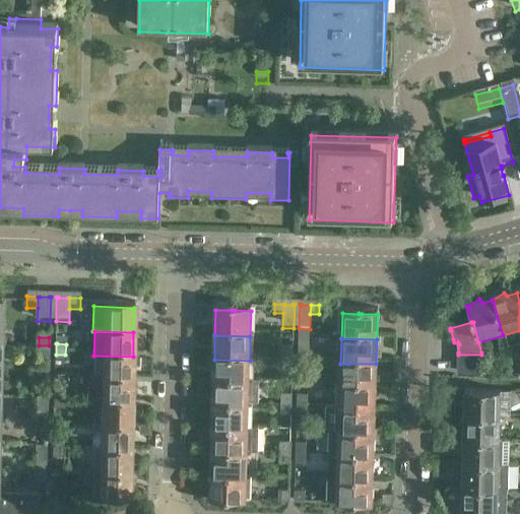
[(49,354),(49,345),(39,345),(38,354),(49,354)]
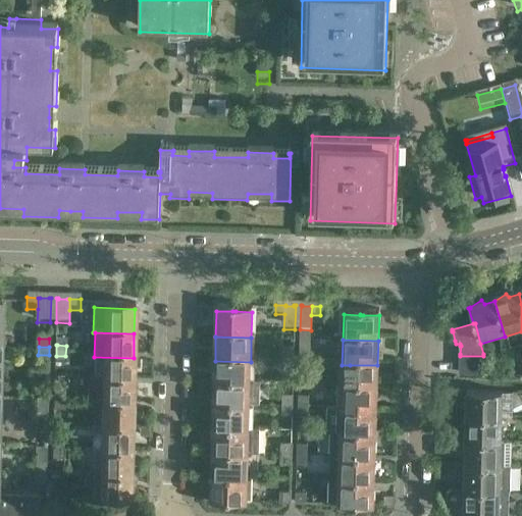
[(283,352),(283,363),(294,363),(294,352),(283,352)]
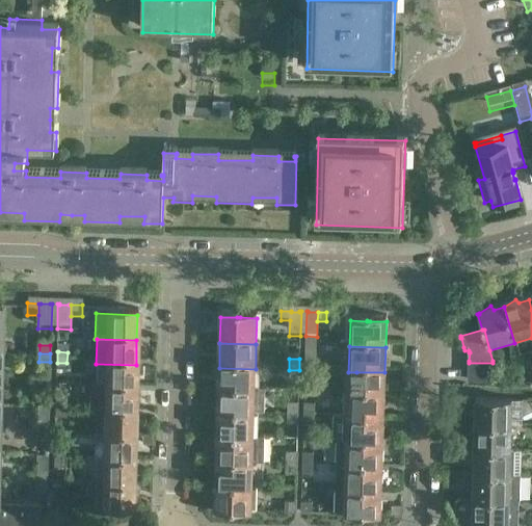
[(316,371),(316,359),(304,359),(304,370),(316,371)]
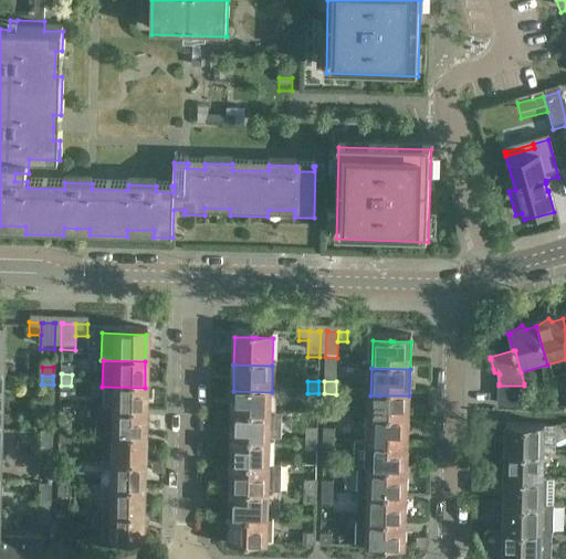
[(53,394),(53,385),(41,385),(41,394),(53,394)]
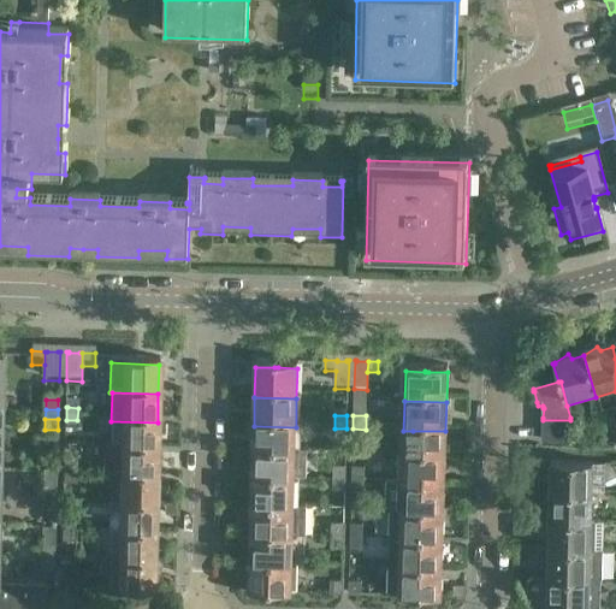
[(77,432),(77,420),(66,420),(65,432),(77,432)]
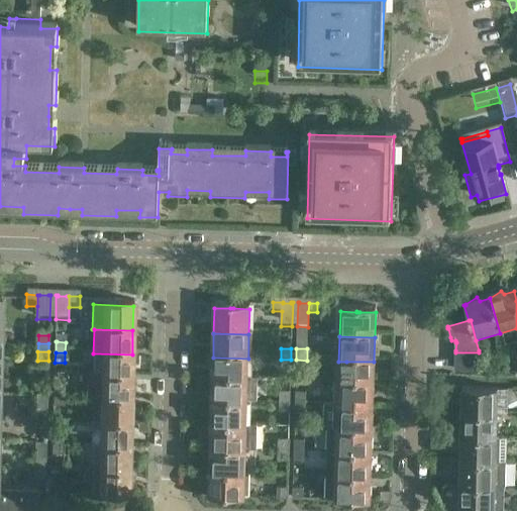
[(479,364),(479,352),(455,352),(455,353),(456,353),(456,362),(455,362),(455,364),(479,364)]
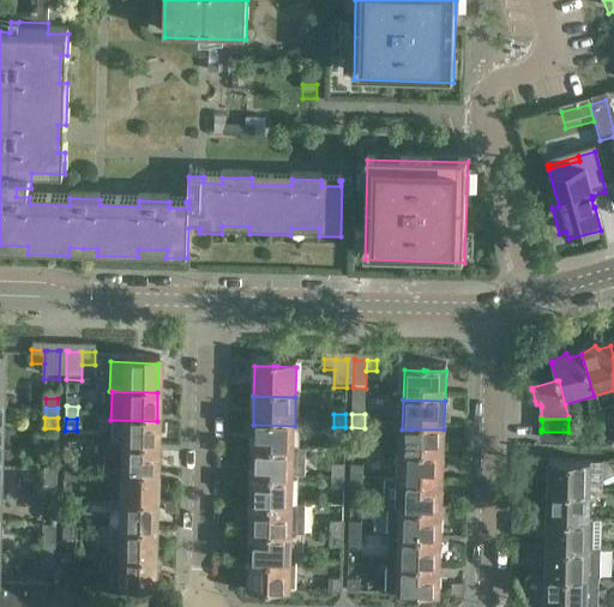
[(156,449),(157,421),(110,420),(110,448),(122,448),(156,449)]
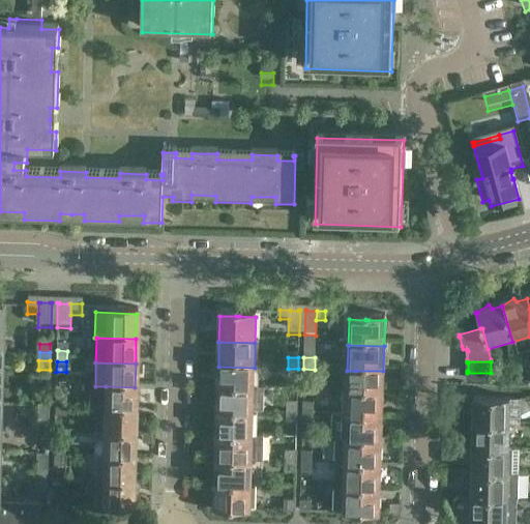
[(254,393),(255,368),(218,367),(217,391),(254,393)]
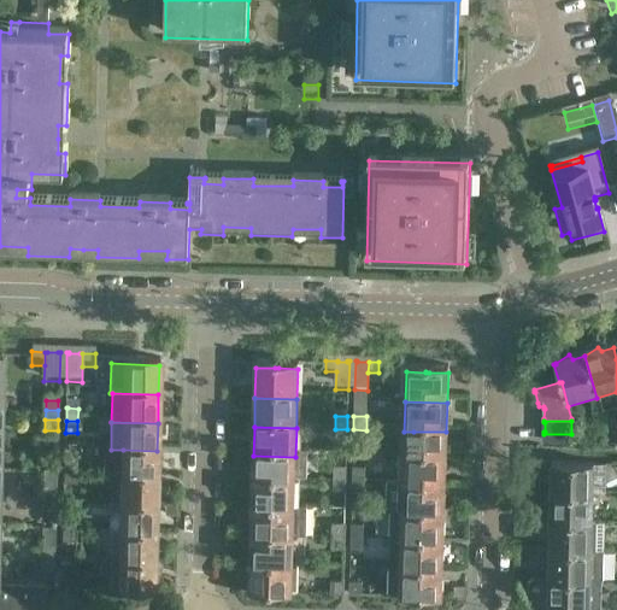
[(347,444),(347,429),(335,429),(335,444),(347,444)]
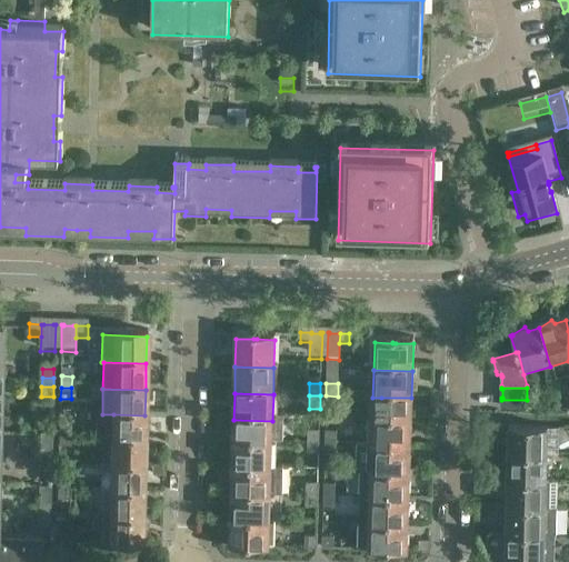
[(337,409),(338,397),(326,395),(326,409),(337,409)]
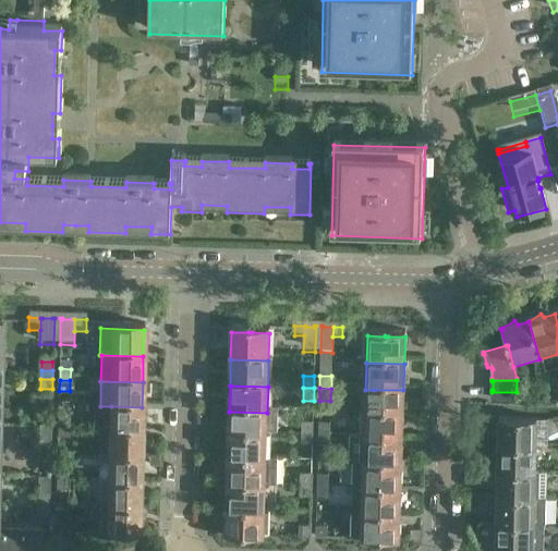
[(52,398),(52,389),(40,389),(40,398),(52,398)]
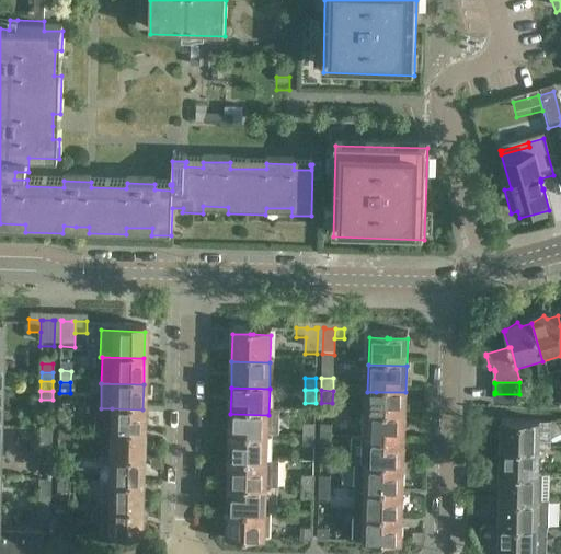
[(405,418),(405,392),(376,392),(367,392),(363,392),(362,418),(367,418),(388,418),(405,418)]
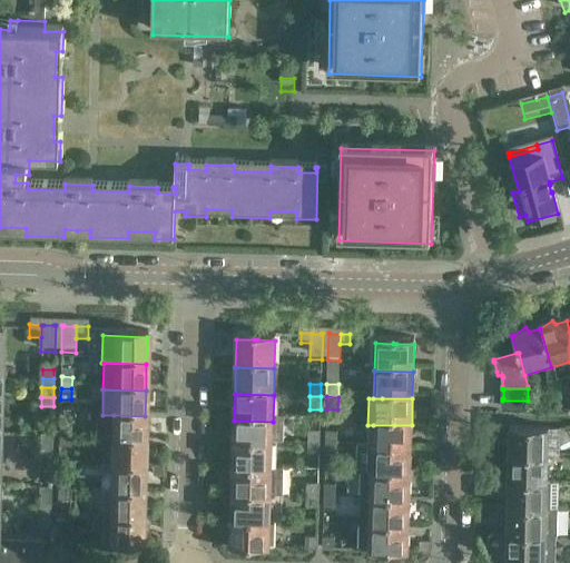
[(528,414),(528,401),(502,401),(502,411),(501,411),(501,413),(528,414)]
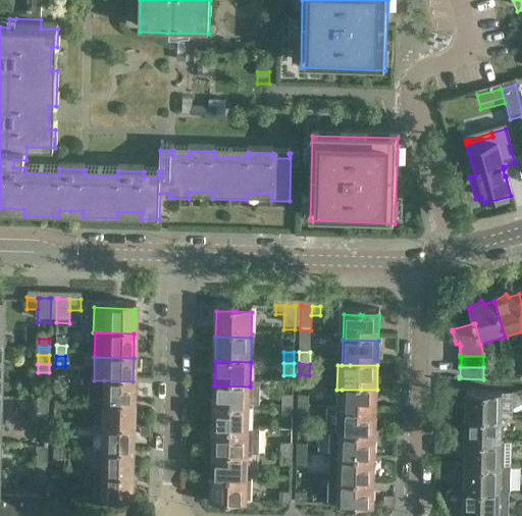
[(49,380),(49,372),(38,372),(38,380),(49,380)]
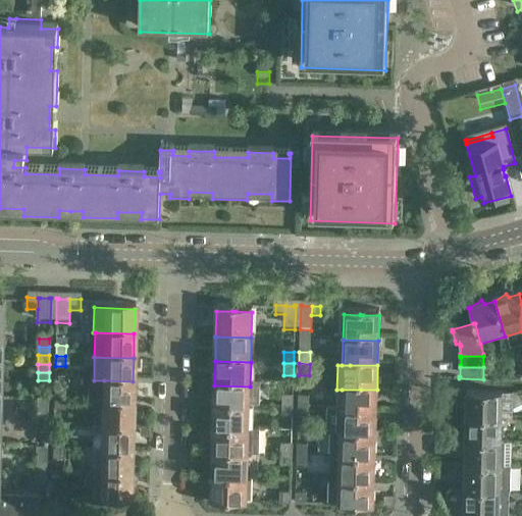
[(132,406),(133,381),(104,380),(103,405),(132,406)]
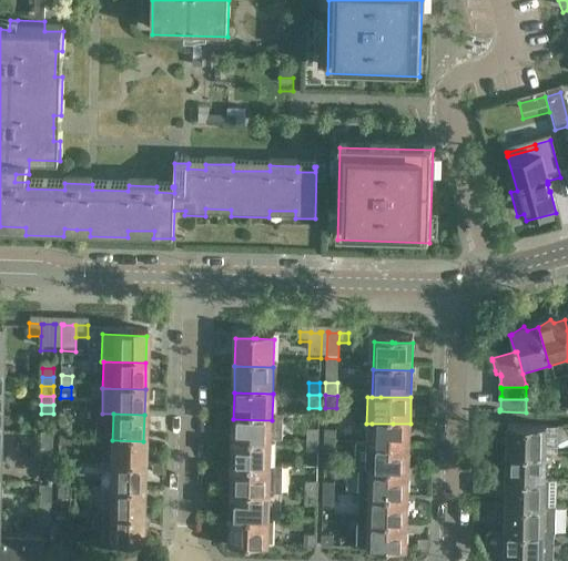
[(271,446),(272,420),(233,419),(232,445),(271,446)]
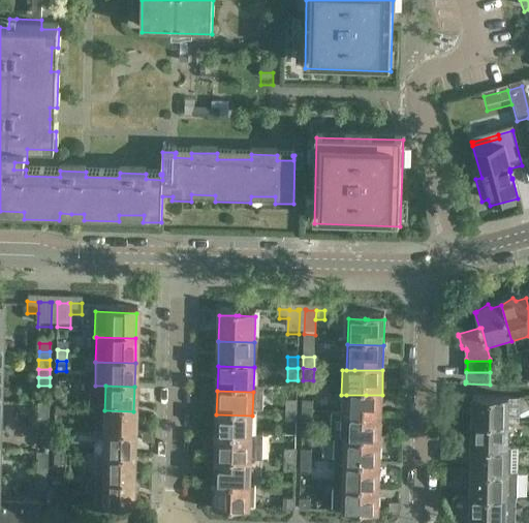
[(381,420),(382,395),(366,395),(346,395),(345,419),(381,420)]
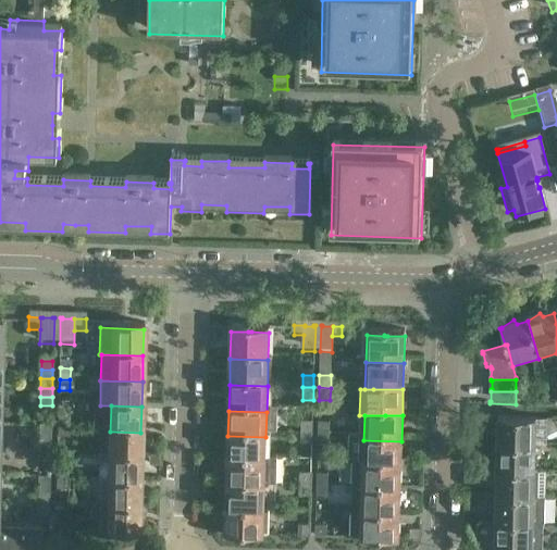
[(59,420),(58,430),(69,430),(70,420),(59,420)]
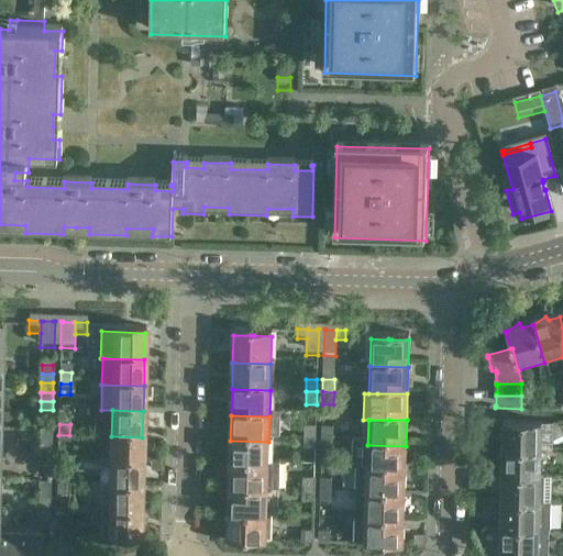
[(552,455),(553,430),(542,429),(542,427),(503,426),(503,429),(503,454),(501,453),(501,454),(541,455),(552,455)]
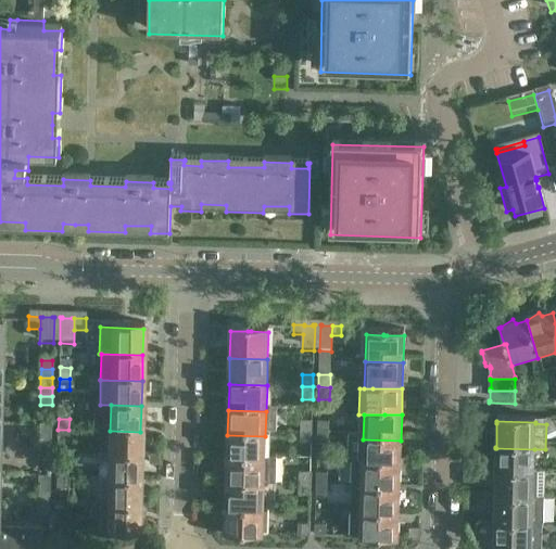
[(301,425),(301,437),(312,437),(312,425),(301,425)]
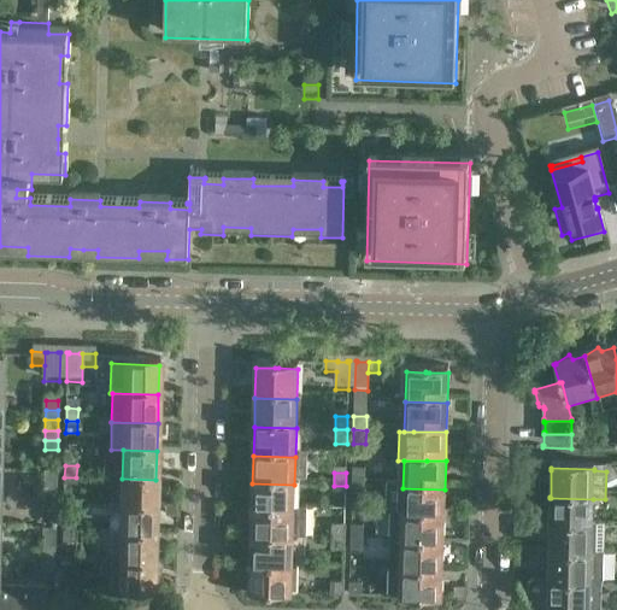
[(353,474),(353,487),(364,487),(365,474),(353,474)]
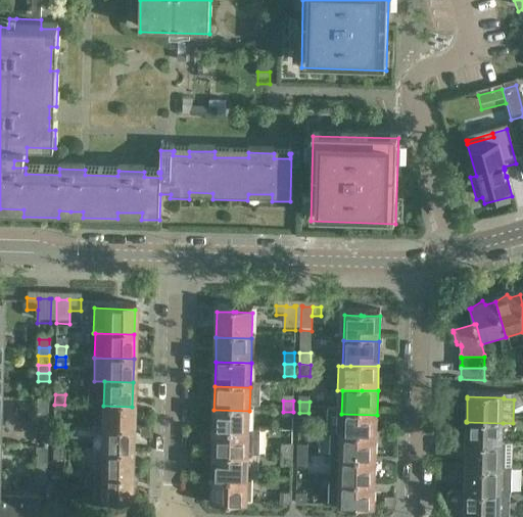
[(48,414),(48,405),(37,405),(37,414),(48,414)]
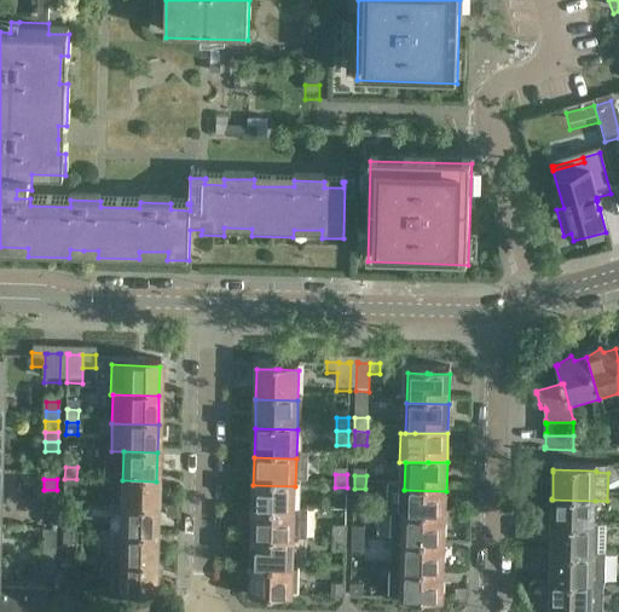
[(76,492),(76,479),(64,479),(64,492),(76,492)]
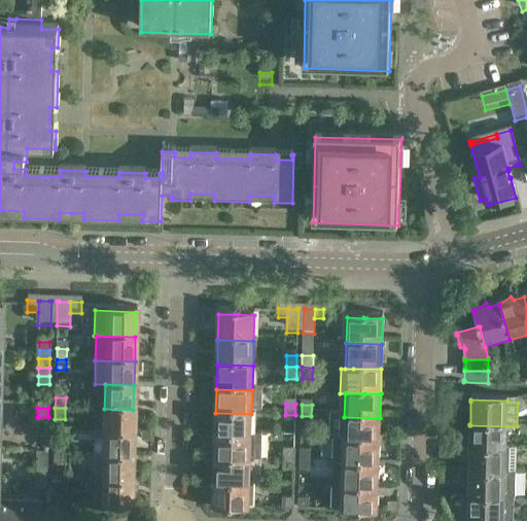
[(133,435),(133,410),(104,409),(103,433),(133,435)]
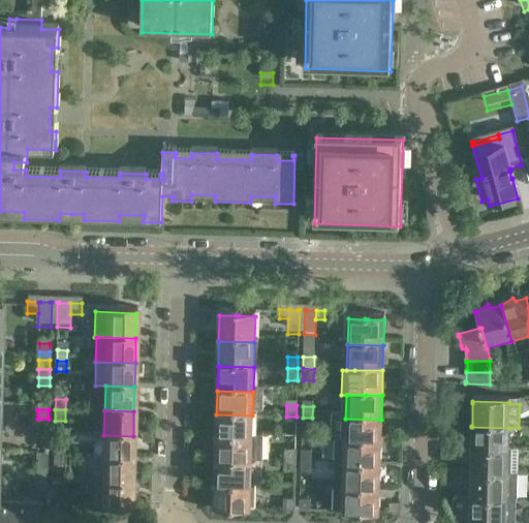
[(252,440),(252,416),(216,414),(216,439),(252,440)]
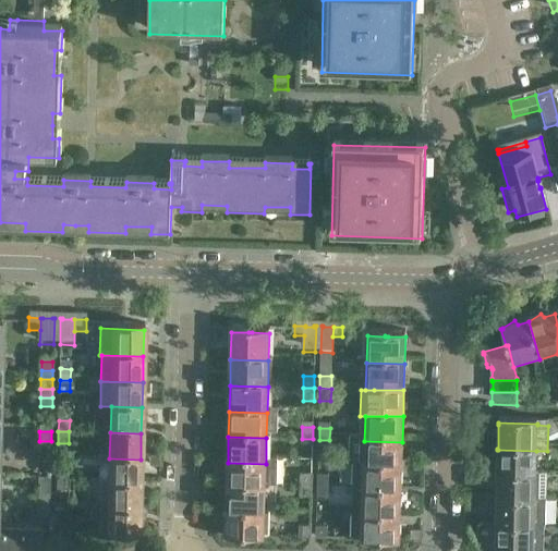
[(312,449),(313,439),(302,439),(302,449),(312,449)]
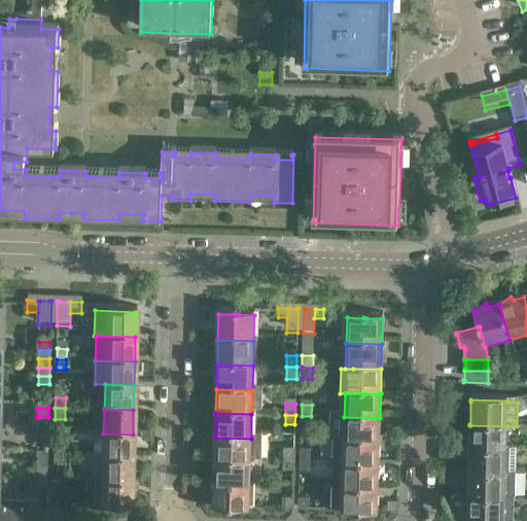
[(311,425),(311,416),(302,416),(301,425),(311,425)]
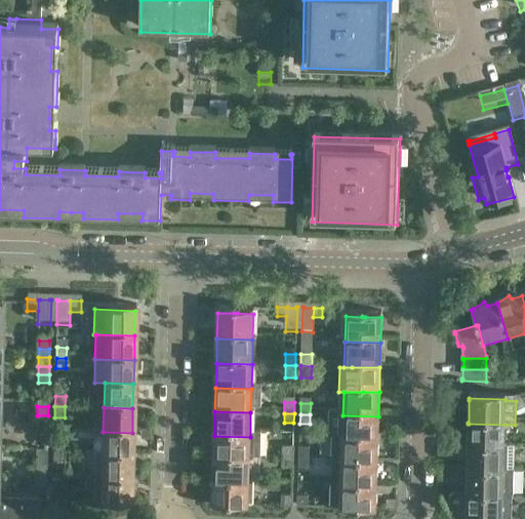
[(48,424),(48,415),(37,415),(37,424),(48,424)]
